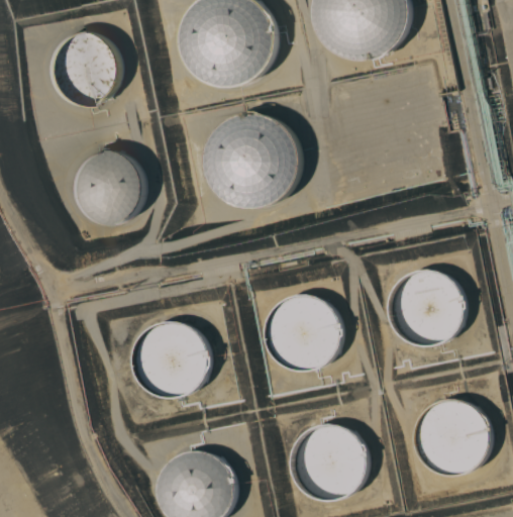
[(180,36),(182,28),(184,20),(188,12),(193,6),(199,0),(258,0),(263,3),(268,10),(273,17),(276,25),(278,34),(277,44),(275,55),(271,64),(265,72),(258,78),(249,83),(239,86),(230,88),(220,87),(210,84),(202,79),(194,73),(188,65),(184,56),(181,46),(180,36)]
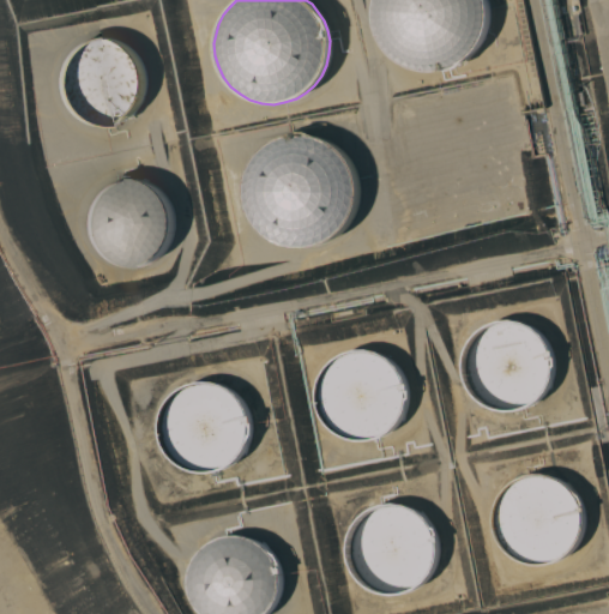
[(446,70),(436,72),(426,72),(416,71),(406,67),(398,62),(390,55),(384,48),(378,40),(374,30),(373,20),(373,10),(374,0),(486,0),(487,8),(488,18),(486,28),(483,37),(478,47),(471,54),(464,61),(456,66),(446,70)]
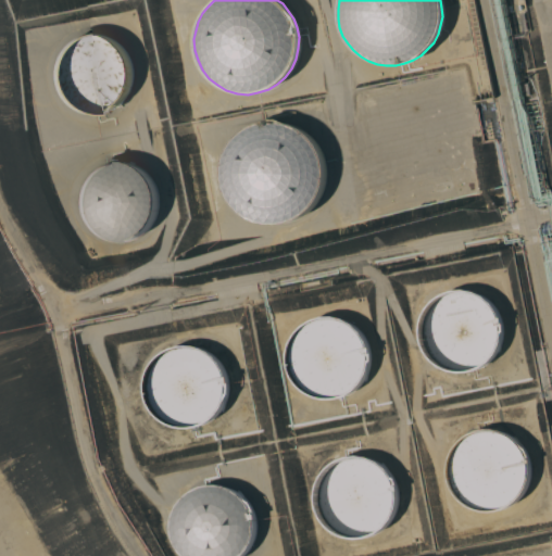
[(75,36),(79,35),(85,34),(90,34),(96,34),(101,35),(105,37),(111,39),(115,42),(118,46),(122,50),(125,54),(127,60),(128,64),(129,70),(129,75),(129,80),(128,86),(126,90),(124,95),(121,99),(117,103),(113,106),(109,110),(104,112),(99,113),(93,114),(88,114),(83,114),(78,113),(73,111),(69,109),(64,105),(60,102),(57,98),(53,93),(51,88),(50,84),(49,78),(49,73),(49,67),(50,62),(52,58),(54,52),(58,48),(61,45),(65,41),(70,38),(75,36)]
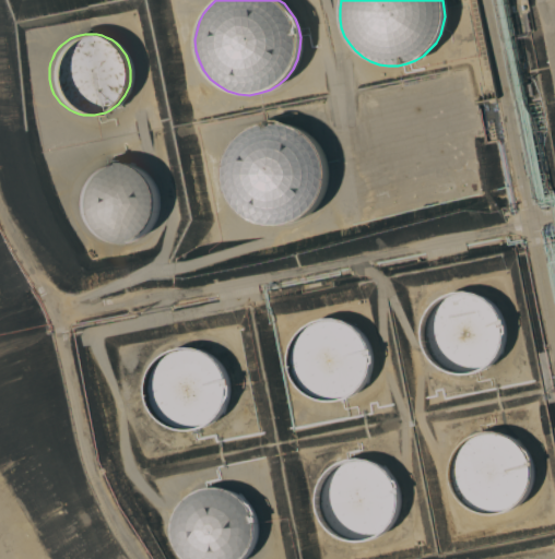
[(325,183),(322,193),(320,198),(317,203),(311,210),(309,212),(304,216),(295,222),(290,224),(285,225),(280,226),(272,226),(264,225),(257,223),(249,219),(241,215),(237,211),(232,204),(227,198),(224,190),(223,182),(222,175),(222,167),(223,164),(227,151),(232,144),(237,137),(245,130),(257,125),(261,123),(264,121),(267,119),(270,119),(279,120),(285,122),(294,126),(302,129),(307,133),(314,140),(318,145),(321,153),(325,161),(326,168),(326,174),(326,180),(325,183)]
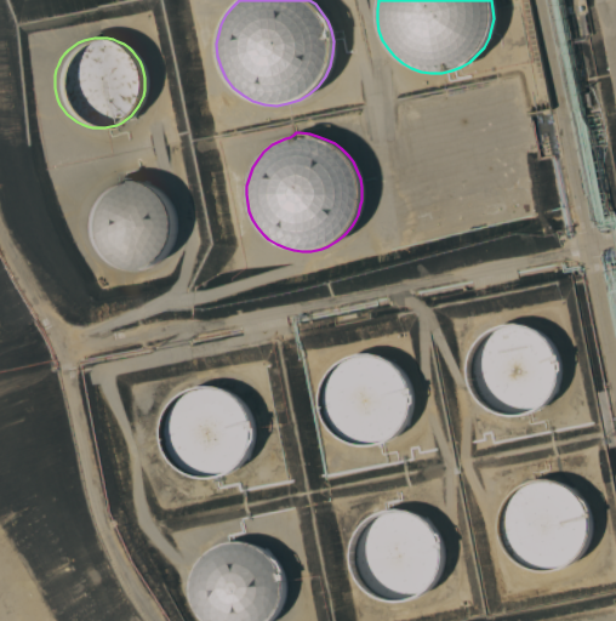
[(138,269),(130,271),(123,271),(115,269),(108,267),(101,263),(95,258),(90,252),(86,245),(84,238),(83,231),(83,222),(84,215),(87,208),(91,200),(96,194),(102,189),(108,186),(117,183),(124,182),(131,182),(138,183),(146,187),(153,191),(159,195),(164,201),(167,209),(170,216),(171,223),(171,231),(170,239),(167,246),(163,252),(158,258),(152,263),(146,267),(138,269)]
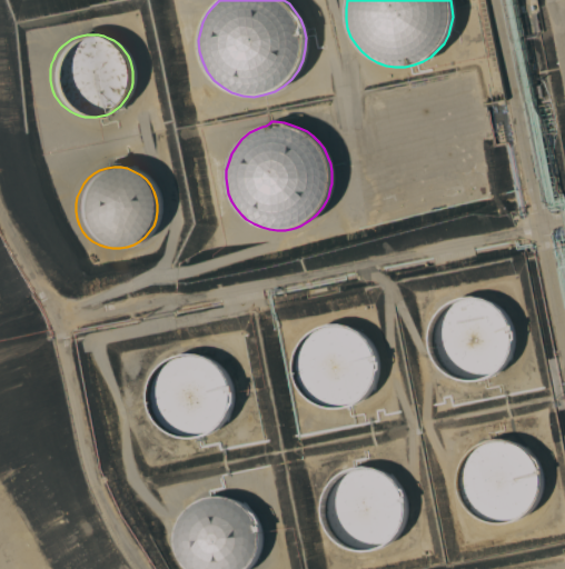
[(513,331),(514,338),(512,340),(511,351),(505,361),(498,370),(489,377),(478,380),(467,381),(456,379),(447,375),(438,368),(432,358),(428,348),(427,336),(429,326),(434,315),(440,307),(450,300),(461,297),(473,296),(483,298),(493,303),(502,310),(507,319),(508,326),(512,325),(513,329),(511,330),(513,331)]
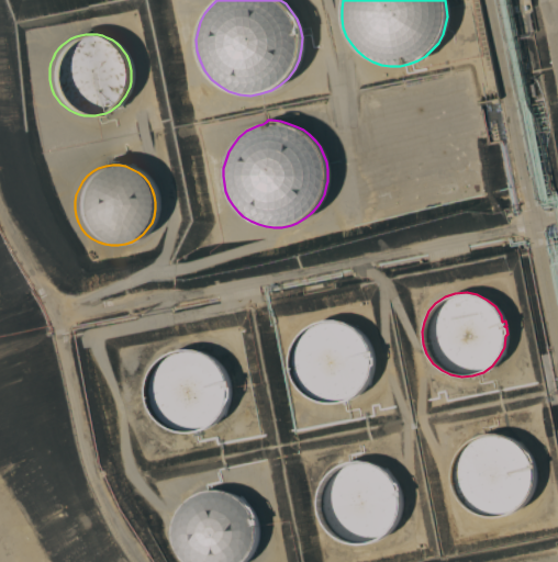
[(374,357),(374,364),(371,367),(369,375),(364,386),(356,395),(347,401),(336,404),(325,404),(314,401),(304,395),(297,388),(291,379),(288,368),(288,357),(290,347),(296,336),(303,328),(313,323),(323,319),(334,319),(345,323),(355,327),(363,336),(368,345),(369,351),(372,351),(372,356),(371,356),(374,357)]
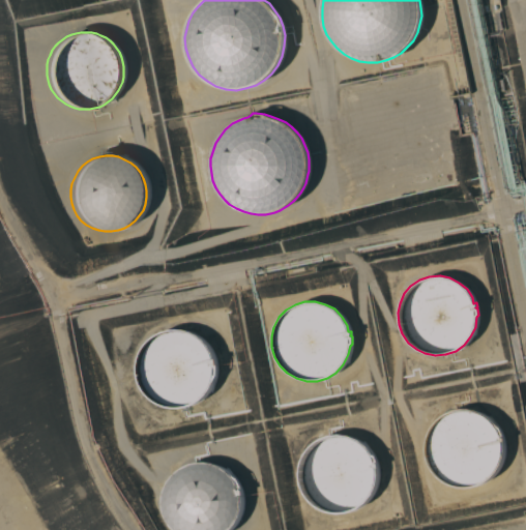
[(217,365),(216,376),(212,382),(209,388),(205,394),(200,401),(194,404),(186,407),(179,408),(172,408),(164,406),(156,404),(150,400),(145,394),(141,388),(138,381),(137,374),(136,365),(137,358),(140,351),(143,345),(148,340),(154,334),(162,331),(169,329),(176,329),(184,330),(192,332),(197,335),(203,341),(207,345),(211,353),(213,359),(215,358),(216,363),(215,363),(217,365)]
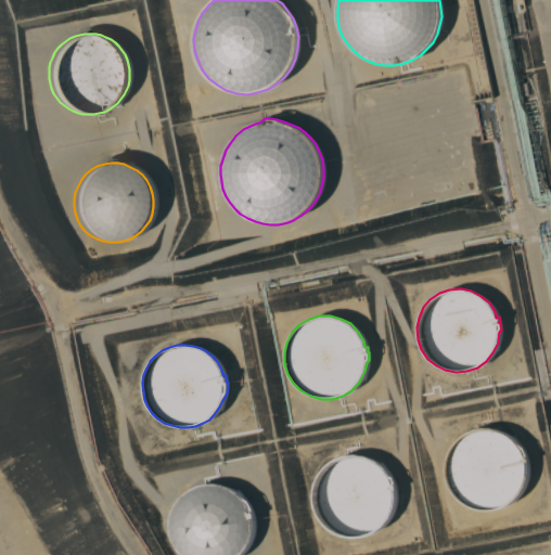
[(527,469),(526,478),(523,487),(520,494),(514,500),(508,504),(501,507),(494,511),(486,511),(477,511),(471,507),(463,504),(457,499),(452,493),(448,486),(445,478),(445,470),(445,462),(447,455),(450,448),(455,441),(461,436),(469,431),(482,428),(491,428),(499,430),(505,434),(513,438),(523,448),(527,455),(526,459),(528,459),(528,462),(526,463),(527,469)]
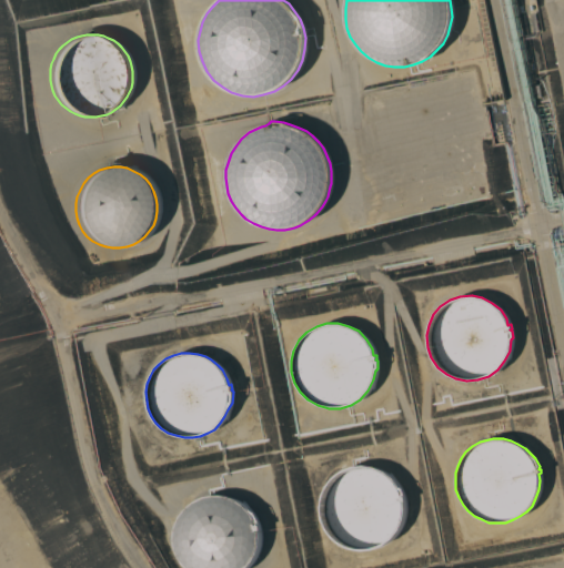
[(404,508),(403,520),(399,530),(392,538),(382,546),(372,549),(361,550),(350,549),(340,545),(331,537),(324,528),(320,518),(320,507),(321,496),(325,485),(332,477),(341,470),(352,466),(363,465),(374,467),(384,472),(392,478),(395,483),(399,487),(402,488),(404,495),(403,497),(404,496),(405,501),(403,501),(404,508)]
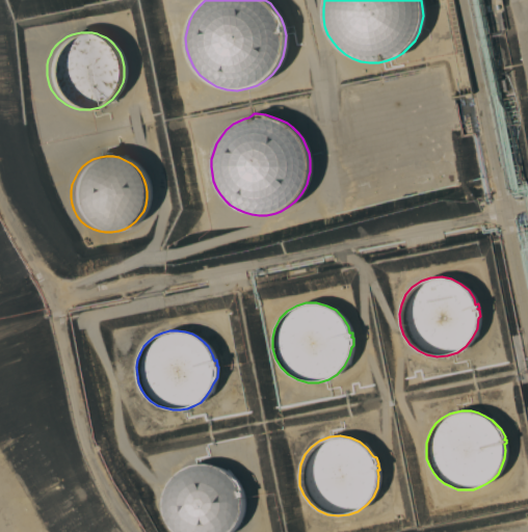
[(242,503),(242,509),(240,519),(236,526),(232,531),(230,531),(176,531),(170,527),(167,521),(165,513),(163,506),(163,498),(165,490),(168,483),(173,477),(179,472),(186,468),(193,464),(200,463),(207,463),(214,466),(220,468),(228,473),(233,477),(238,480),(242,488),(242,491),(243,491),(244,496),(242,497),(242,503)]
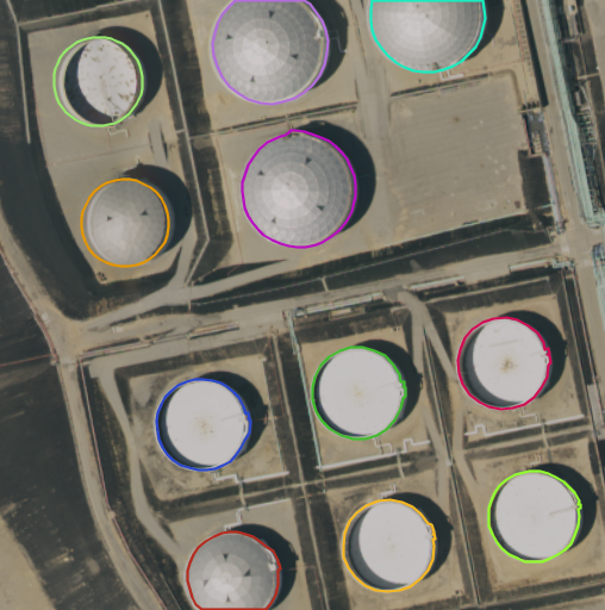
All buildings are outlined.
